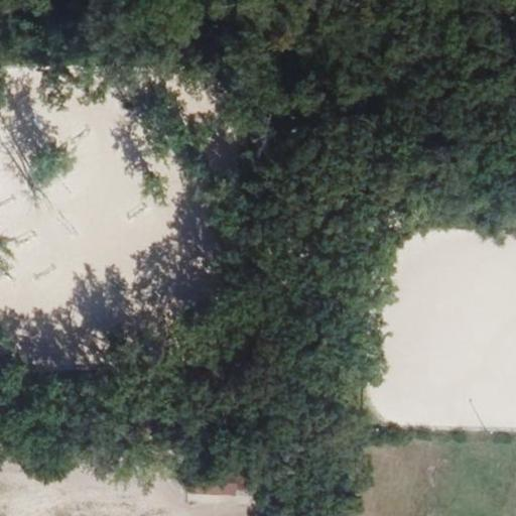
[(515,229),(385,226),(381,426),(515,429),(515,229)]
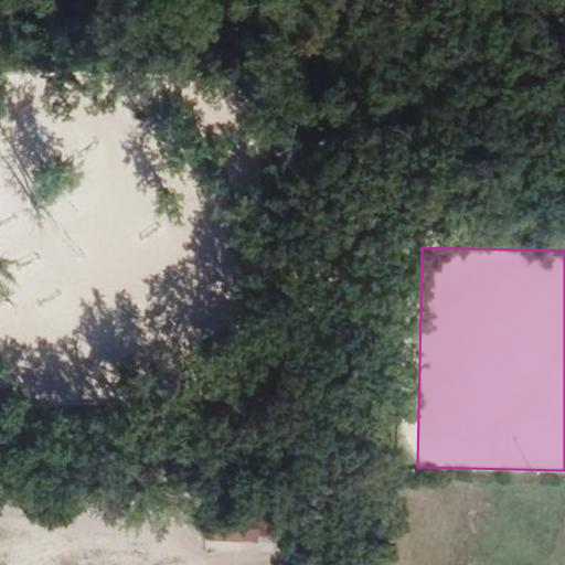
[(16,411),(0,407),(0,420),(14,424),(16,411)]
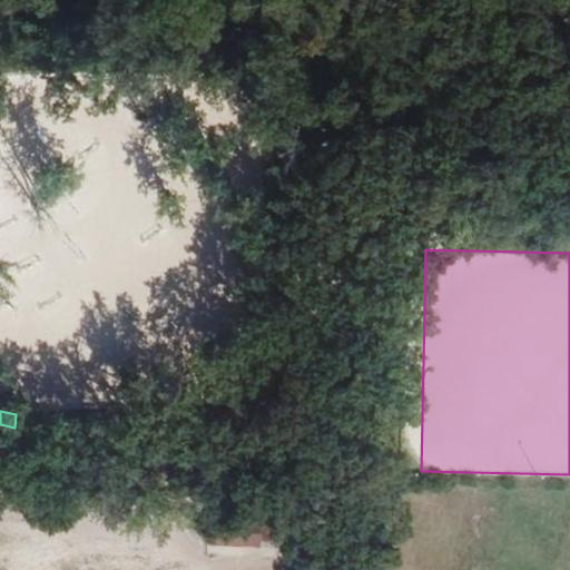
[(273,494),(204,480),(205,503),(252,514),(268,537),(273,494)]
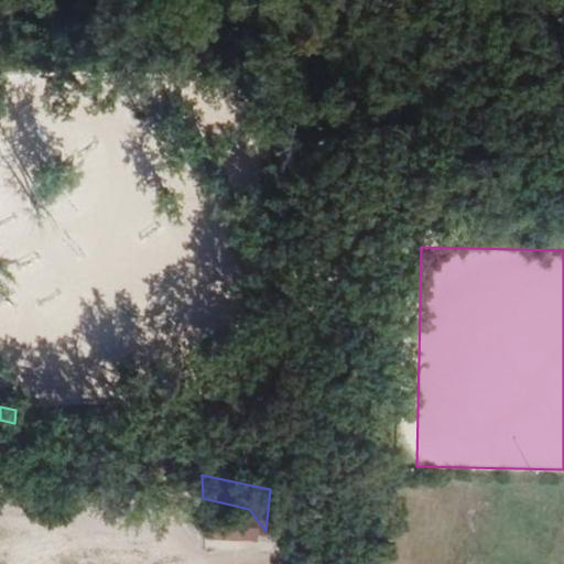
[(249,509),(203,498),(198,523),(216,528),(218,522),(266,531),(249,509)]
